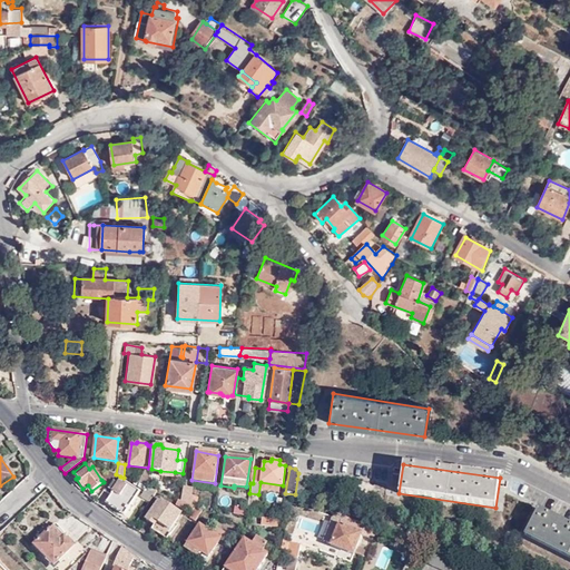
[(101,480),(104,482),(105,482),(108,484),(115,474),(106,471),(101,479),(101,480)]
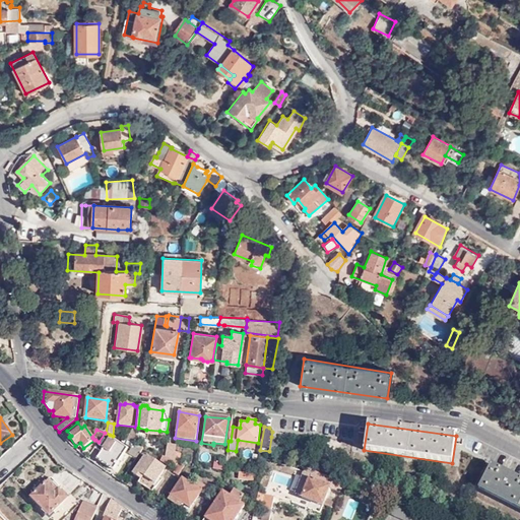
[(125,441),(134,445),(136,431),(132,431),(131,436),(127,436),(125,441)]
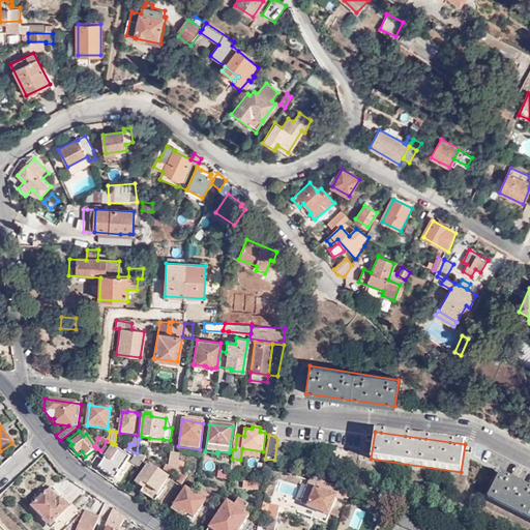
[(98,458),(104,462),(99,469),(115,479),(129,458),(112,445),(109,450),(107,448),(98,458)]
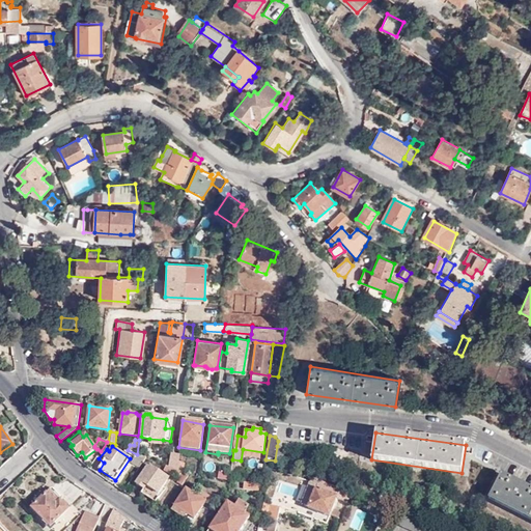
[(277,446),(275,460),(283,462),(284,448),(277,446)]
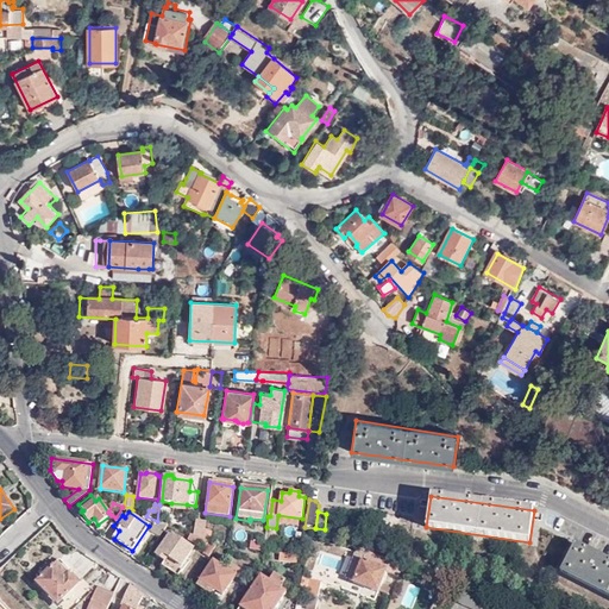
[(111,525),(113,526),(123,515),(121,514),(119,519),(117,518),(111,525)]
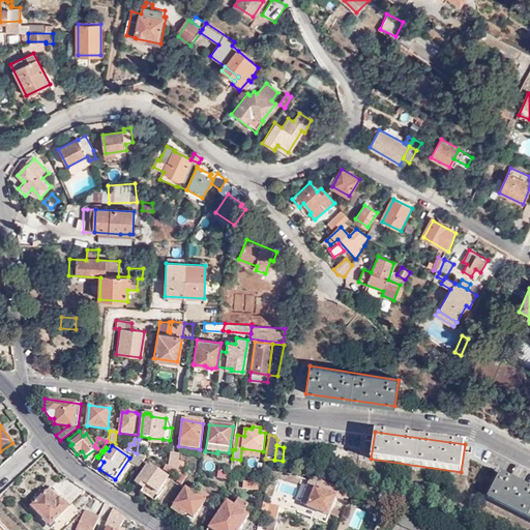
[(135,457),(142,462),(143,462),(146,457),(137,453),(127,449),(123,447),(123,449),(135,457)]
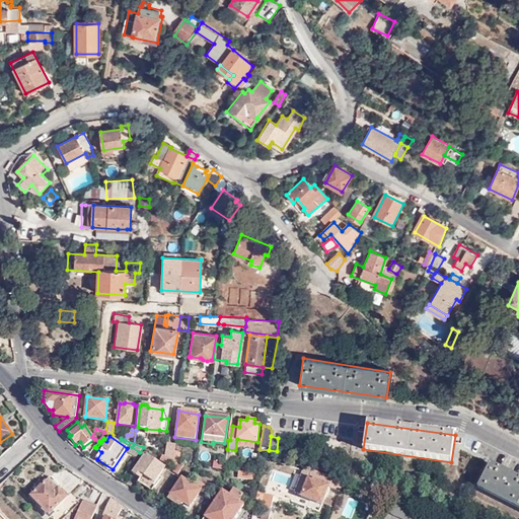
[(165,455),(164,456),(174,460),(176,450),(174,450),(175,444),(167,442),(165,455)]
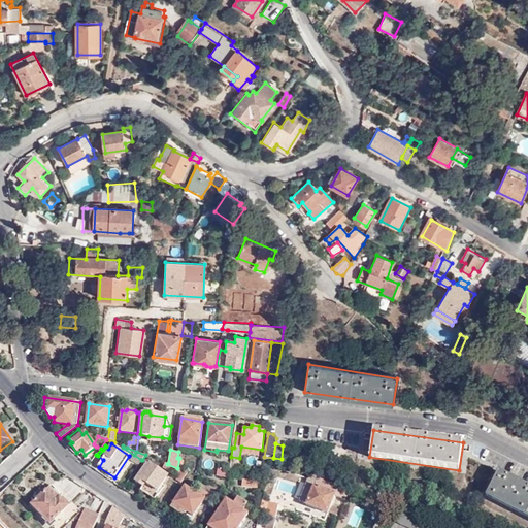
[(131,460),(138,465),(141,460),(134,455),(131,460)]
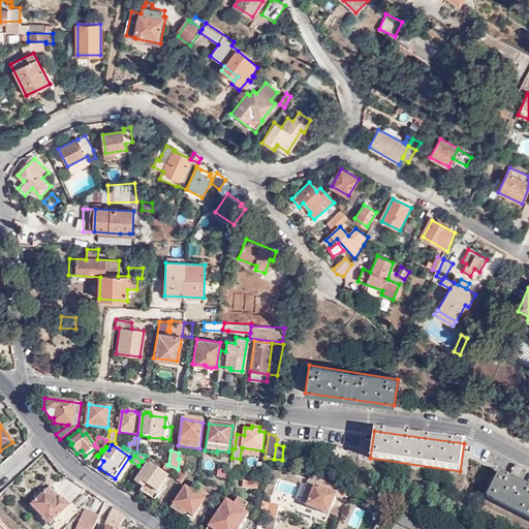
[(167,477),(149,464),(136,484),(144,489),(141,493),(152,500),(167,477)]
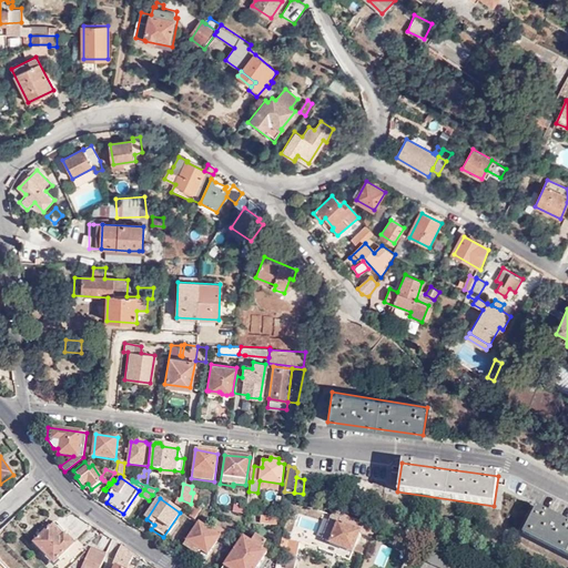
[(189,515),(195,519),(202,507),(191,504),(180,499),(178,501),(191,510),(189,515)]
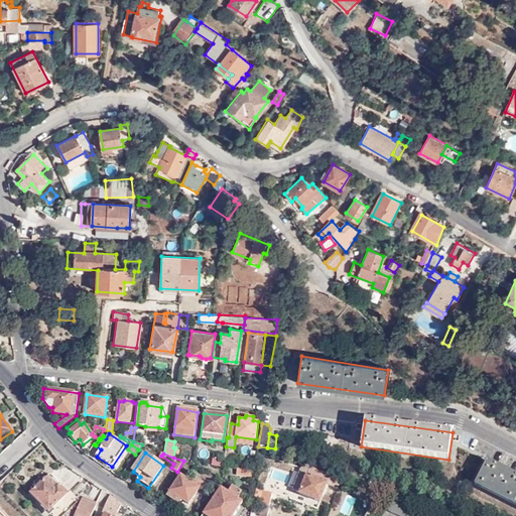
[(254,457),(245,456),(244,466),(252,467),(254,457)]
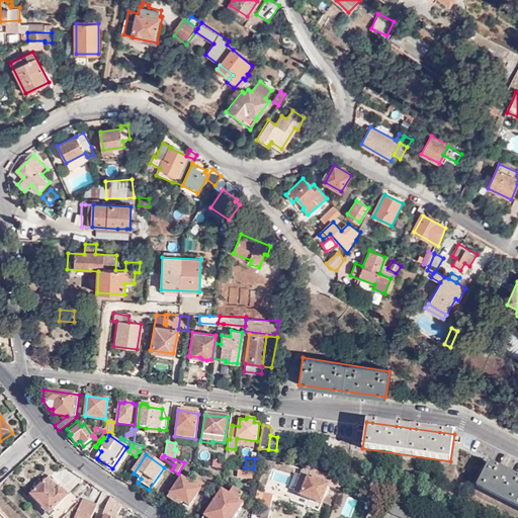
[(477,487),(517,507),(517,477),(489,463),(477,487)]
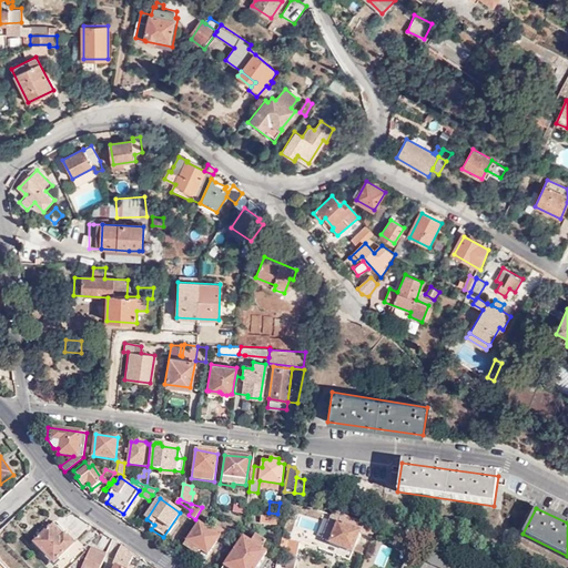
[(371,536),(375,529),(375,527),(332,511),(322,538),(330,541),(328,543),(352,553),(353,550),(362,554),(363,548),(355,545),(359,533),(371,537),(371,536)]
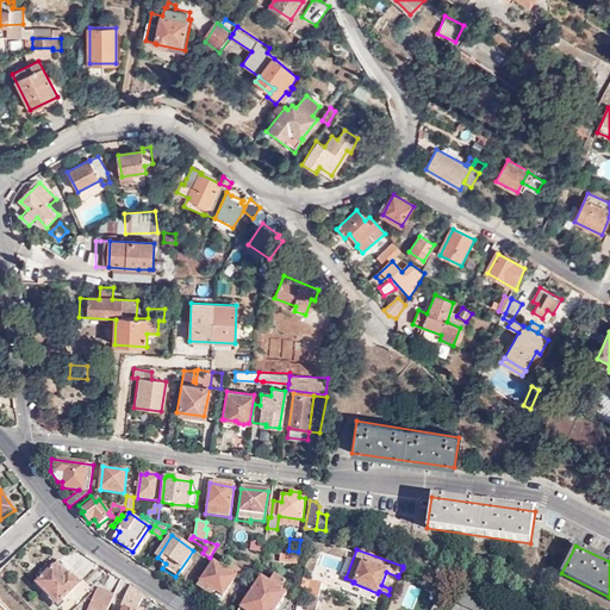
[(215,564),(213,562),(197,587),(211,597),(215,591),(224,597),(236,577),(237,578),(242,571),(232,565),(235,561),(221,553),(215,564)]
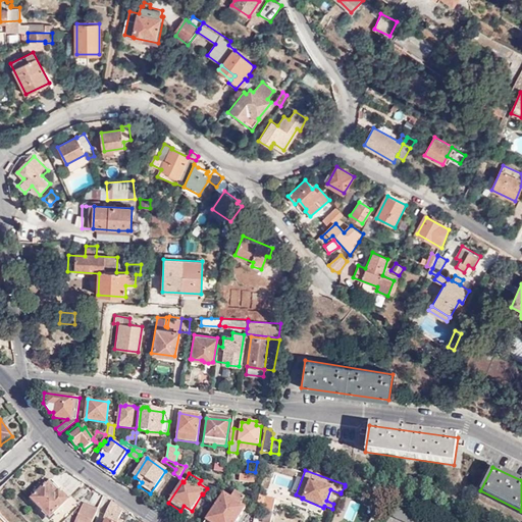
[(254,482),(254,477),(238,474),(237,480),(254,482)]
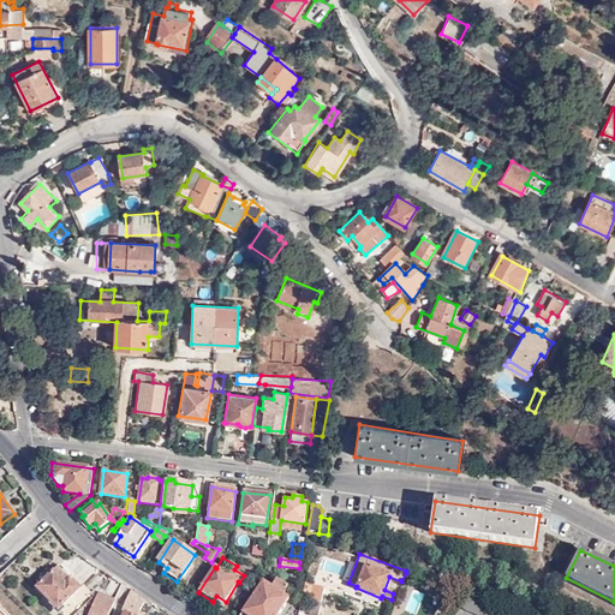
[(344,575),(345,561),(323,559),(322,574),(344,575)]
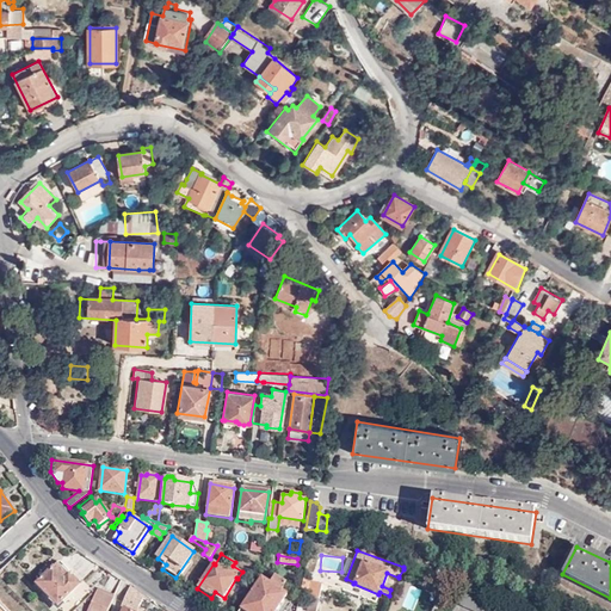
[(37,585),(57,606),(79,586),(57,565),(37,585)]
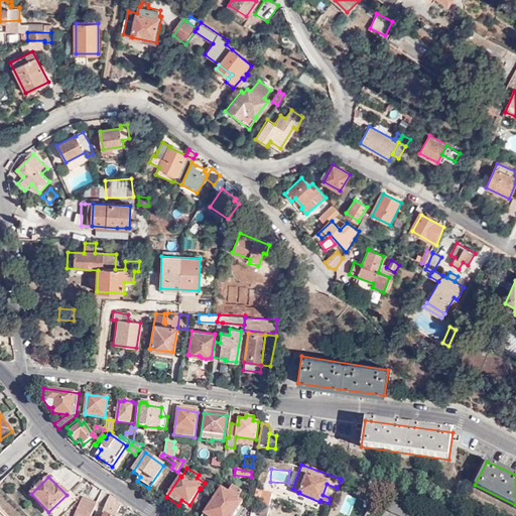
[(228,493),(220,488),(203,514),(205,515),(234,515),(243,503),(238,499),(242,493),(232,486),(228,493)]
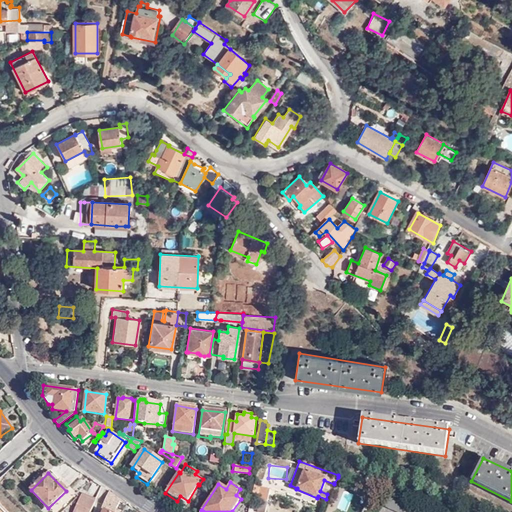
[(358,483),(355,490),(374,498),(377,491),(358,483)]
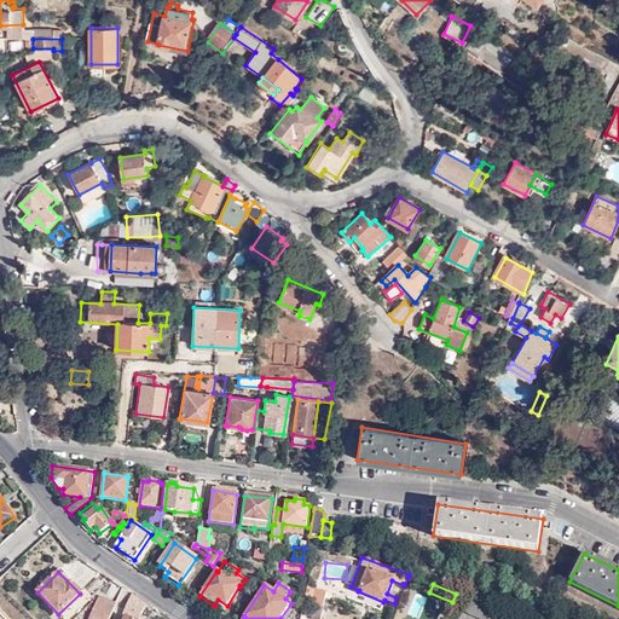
[(319,618),(325,590),(301,585),(300,596),(305,597),(301,617),(310,618),(319,618)]
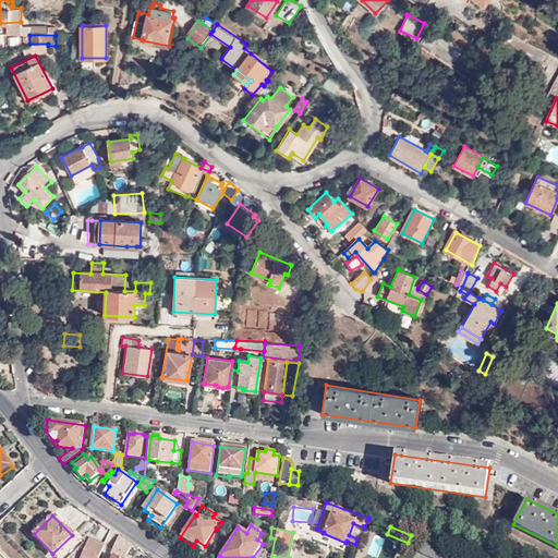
[(119,535),(109,556),(112,557),(111,557),(129,557),(126,557),(131,544),(119,535)]
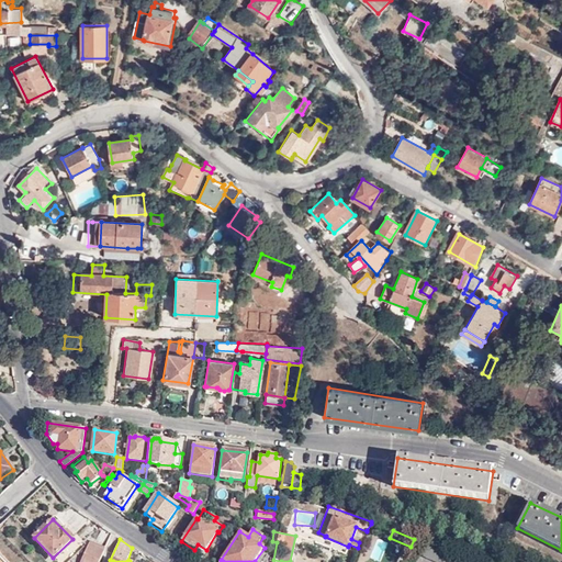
[(474,561),(425,540),(418,553),(436,561),(474,561)]
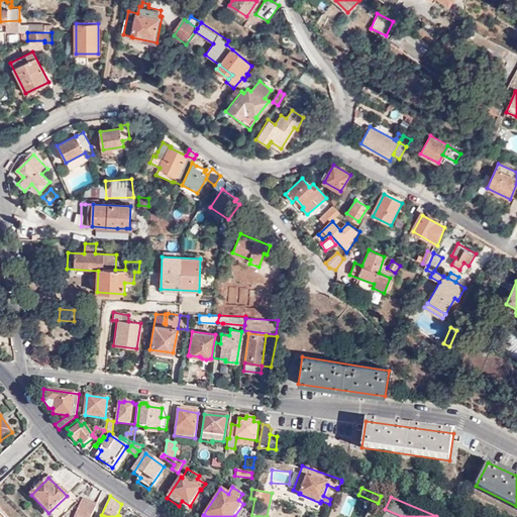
[(74,516),(91,516),(96,507),(82,500),(74,516)]
